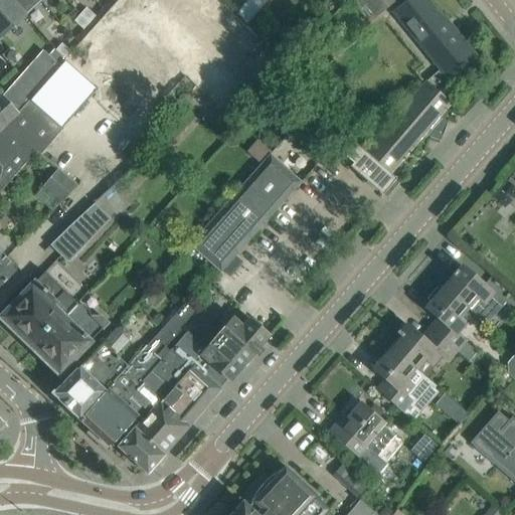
[(0,36),(24,15),(10,0),(0,0),(0,37),(0,36)]
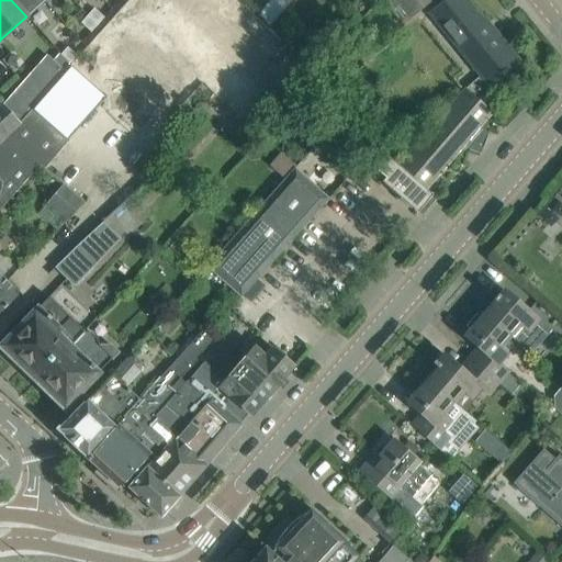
[(27,18),(46,0),(11,0),(26,17),(27,18)]
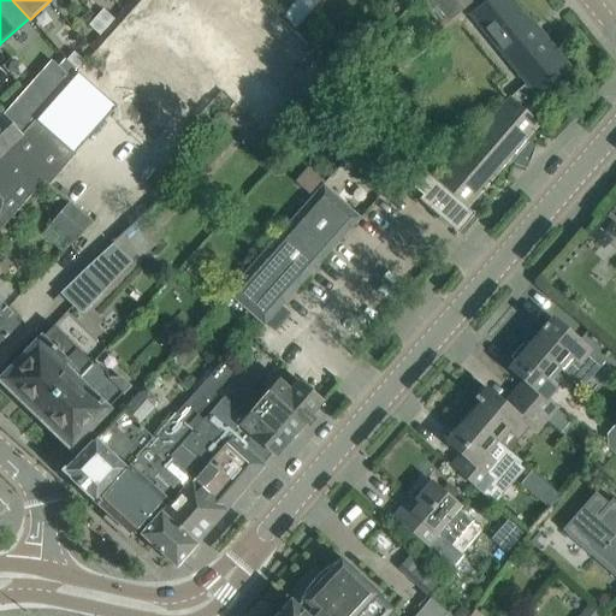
[(421,0),(419,3),(440,27),(472,0),(421,0)]
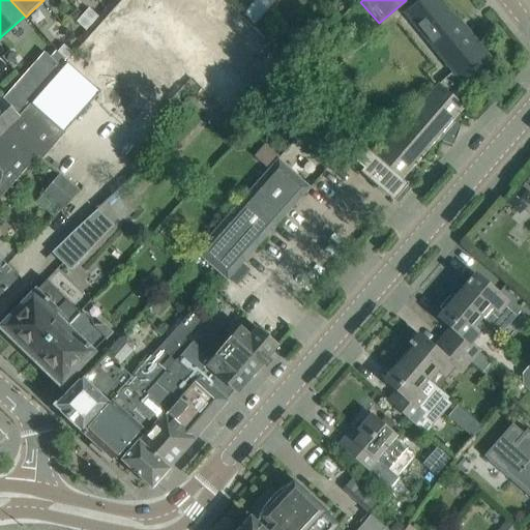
[(477,43),(466,29),(463,32),(458,25),(459,24),(439,0),(421,0),(406,13),(455,74),(460,79),(462,81),(490,58),(488,57),(487,57),(476,45),(477,43)]
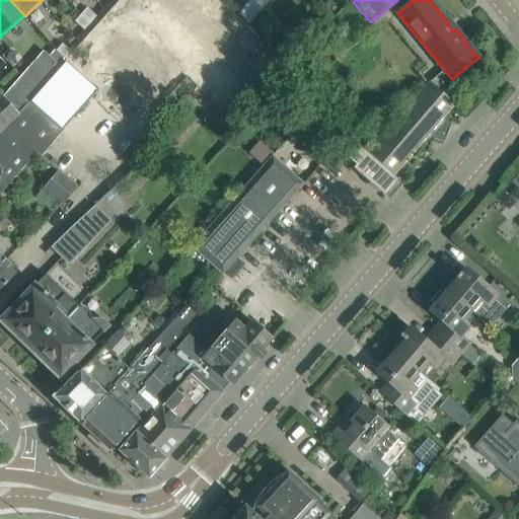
[(250,3),(239,15),(250,25),(262,13),(250,3)]
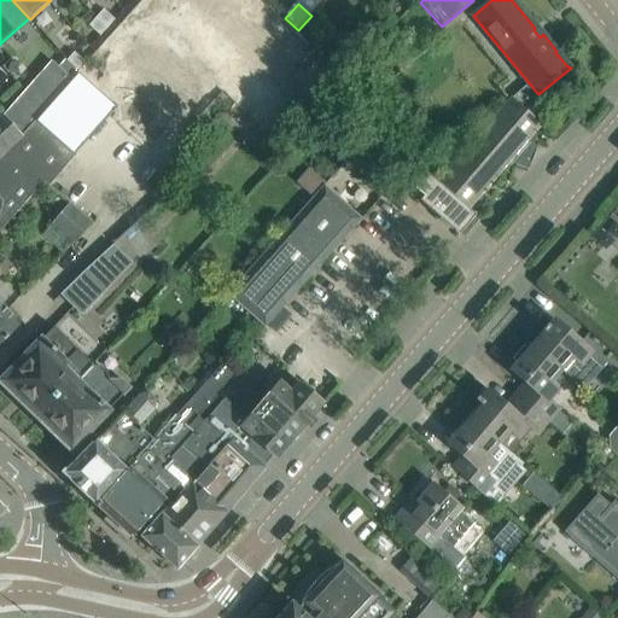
[(104,12),(98,19),(109,29),(115,22),(104,12)]
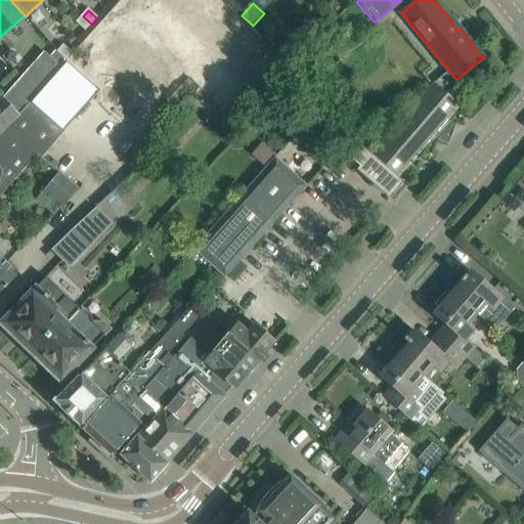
[(120,10),(86,48),(148,106),(183,70),(176,62),(179,58),(162,42),(159,46),(145,34),(148,30),(131,13),(128,17),(120,10)]
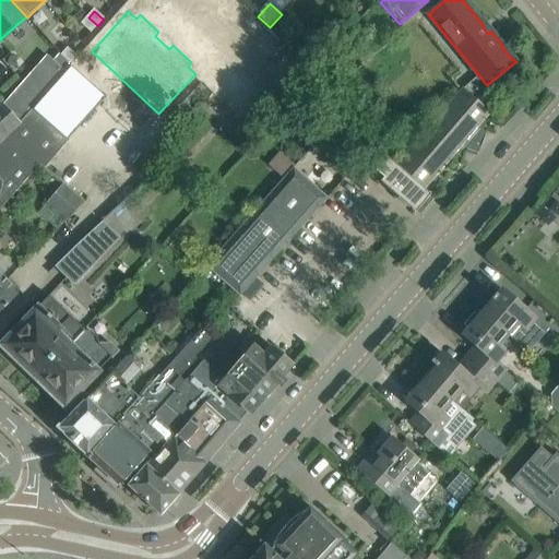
[(98,26),(88,18),(82,23),(92,33),(98,26)]
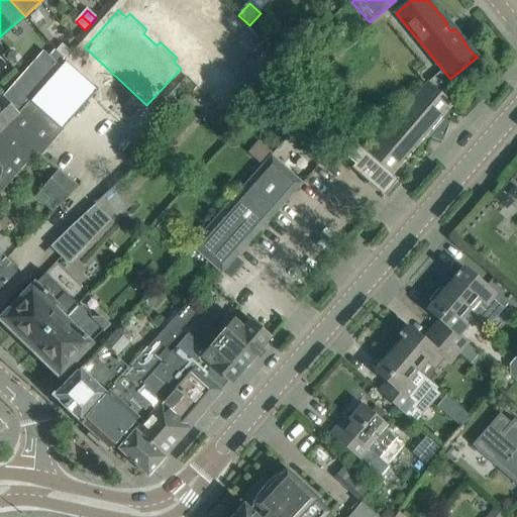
[(58,50),(67,59),(72,53),(63,44),(58,50)]
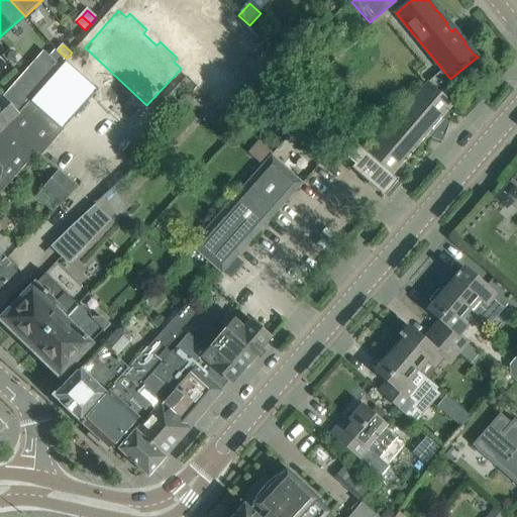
[(42,82),(29,71),(13,90),(25,101),(42,82)]
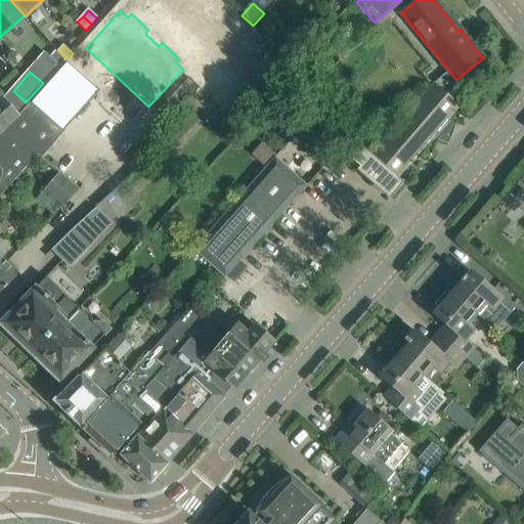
[(450,73),(434,86),(440,91),(442,89),(443,89),(452,81),(454,78),(450,73)]
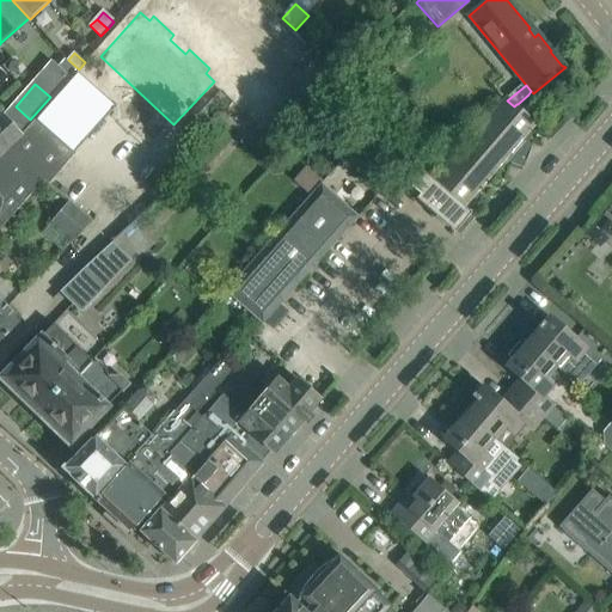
[(463,206),(509,151),(507,150),(516,139),(519,140),(533,123),(514,106),(507,101),(435,182),(463,206)]
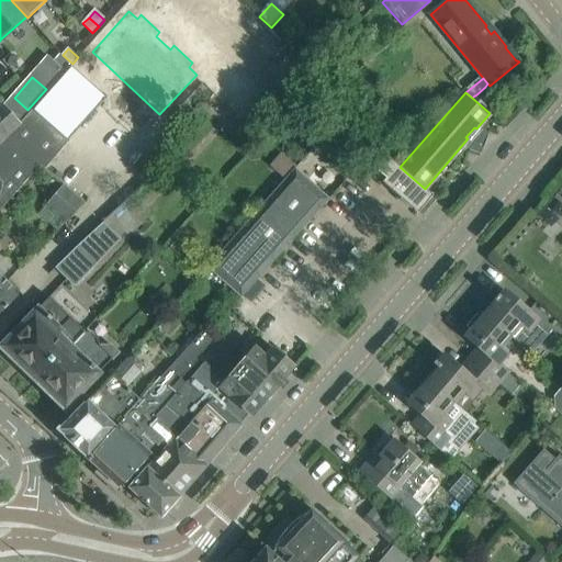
[(0,141),(19,123),(1,104),(0,105),(0,141)]
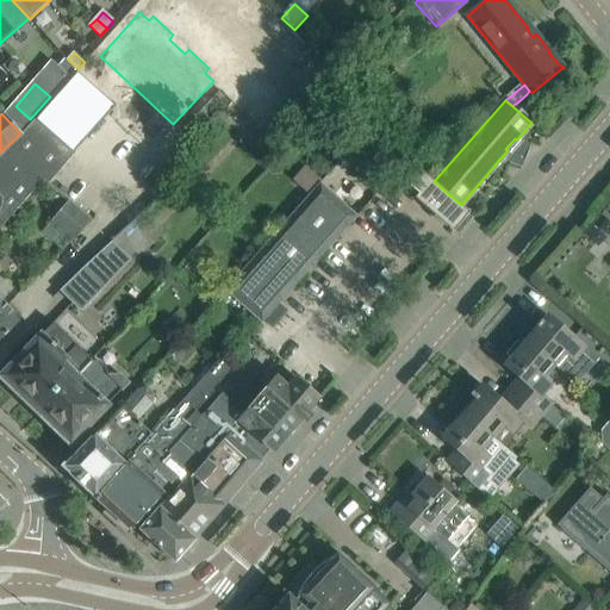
[(0,225),(42,179),(47,184),(73,154),(35,118),(20,134),(7,148),(0,154),(0,225)]
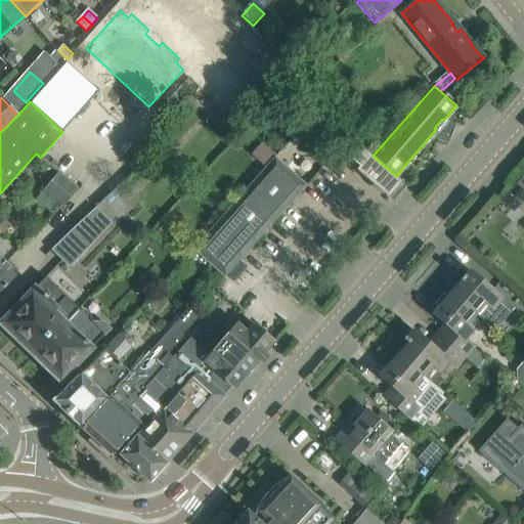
[(261,144),(250,158),(263,170),(274,157),(261,144)]
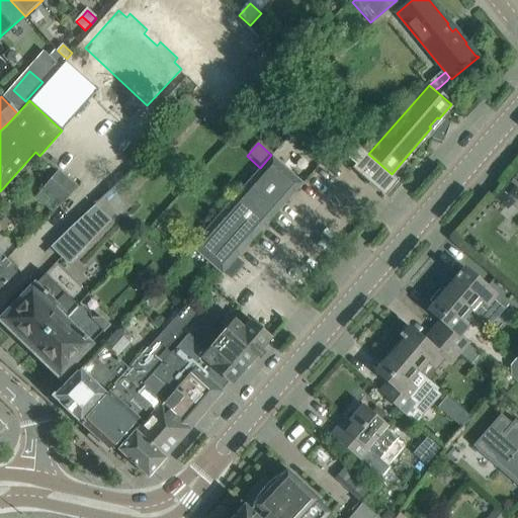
[(384,196),(399,180),(392,174),(368,154),(354,143),(341,159),(384,196)]
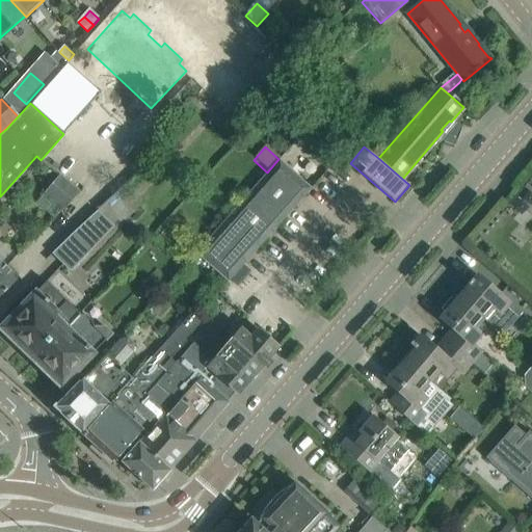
[(228,282),(306,194),(312,188),(278,159),(267,173),(195,253),(228,282)]
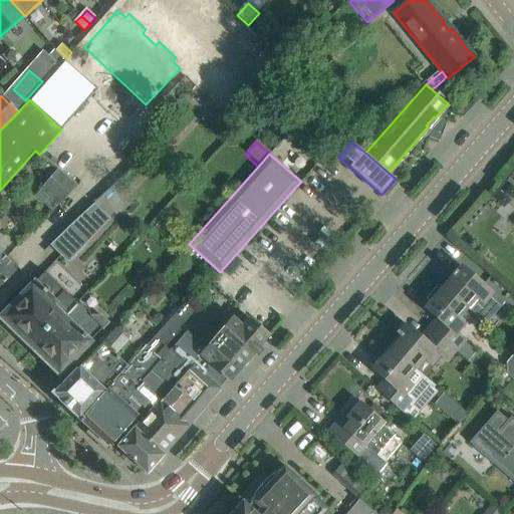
[(62,202),(78,185),(60,169),(44,186),(62,202)]
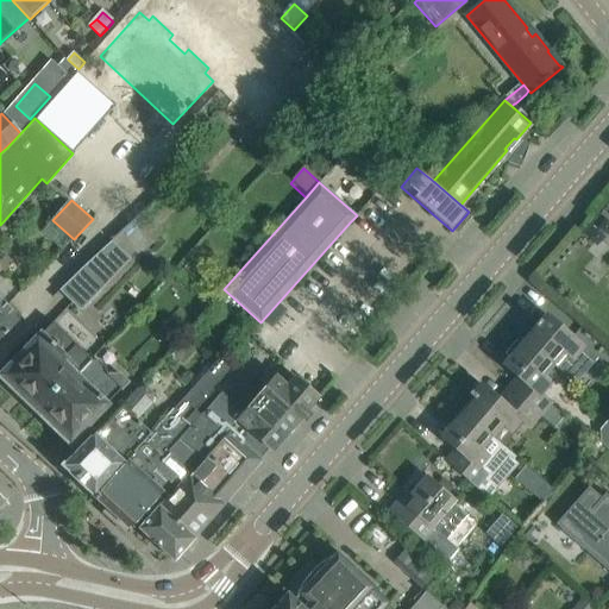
[(111,242),(83,267),(104,286),(130,259),(111,242)]
